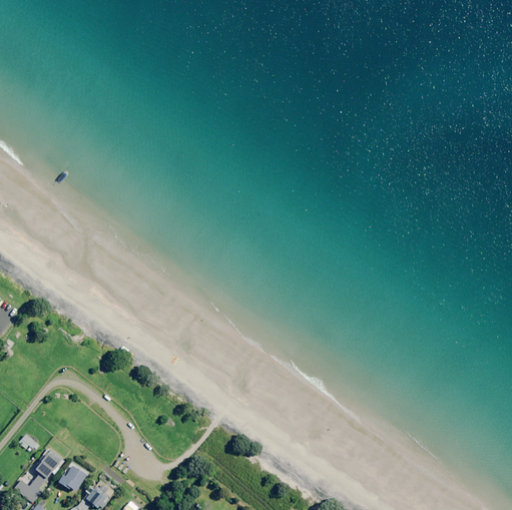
[(26,432),(19,441),(26,447),(29,443),(36,449),(40,444),(26,432)]
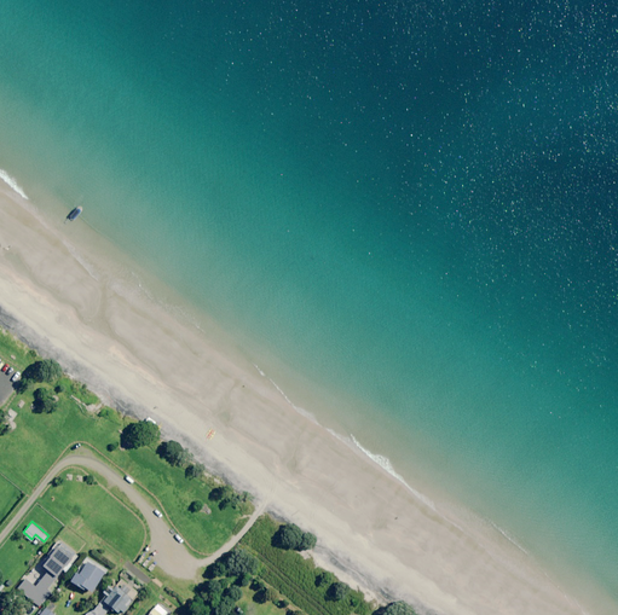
[(56,563),(68,573),(81,555),(70,545),(56,563)]
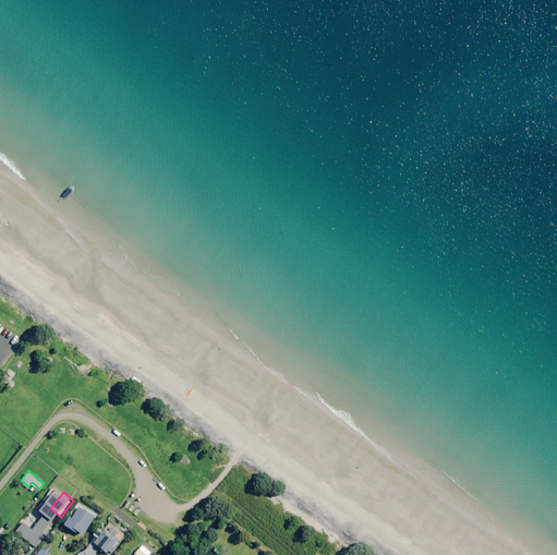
[(38,503),(29,514),(41,523),(44,521),(51,527),(57,520),(49,515),(50,514),(38,503)]
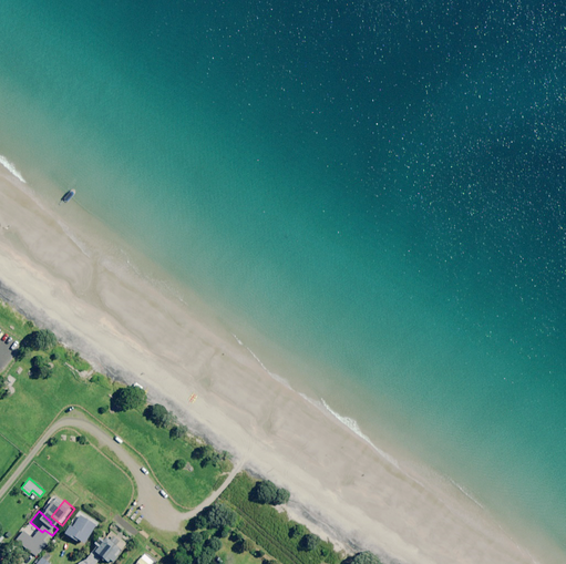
[(70,524),(64,533),(76,541),(78,539),(84,543),(96,524),(80,514),(73,526),(70,524)]
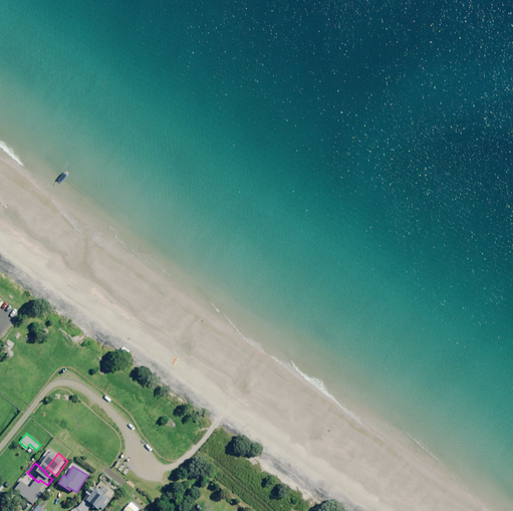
[(100,509),(102,510),(107,505),(104,503),(109,496),(96,485),(83,502),(81,501),(78,505),(70,509),(72,510),(86,510),(90,506),(93,508),(94,507),(98,510),(100,509)]
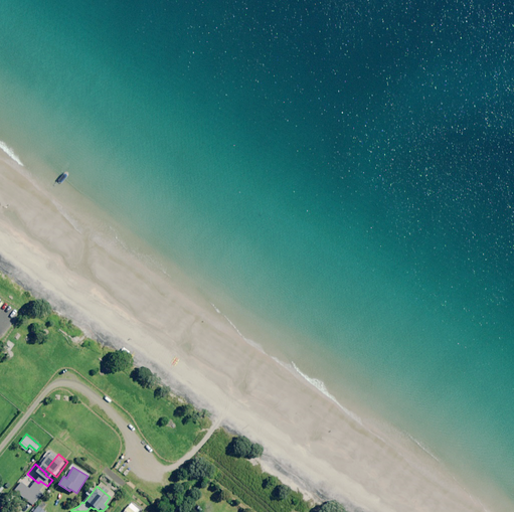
[(40,494),(36,491),(30,499),(34,502),(40,494)]
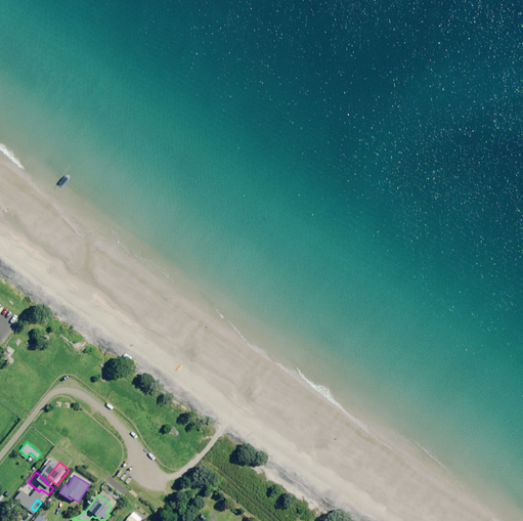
[(141,520),(145,517),(135,509),(125,520),(141,520)]
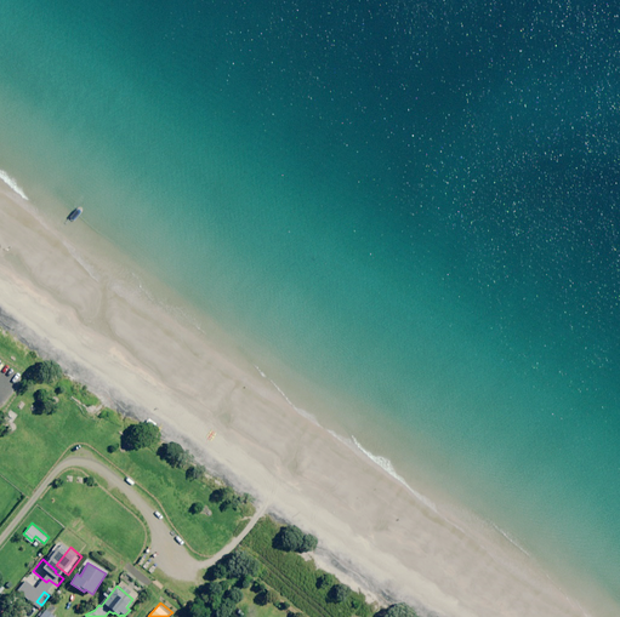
All buildings are outlined.
